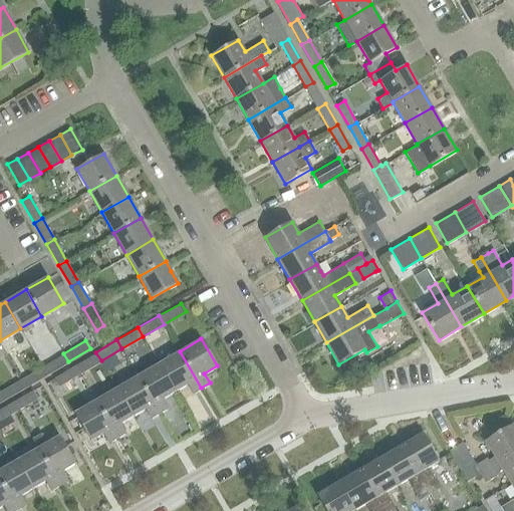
[(180,351),(159,363),(175,391),(187,382),(193,393),(201,388),(180,351)]
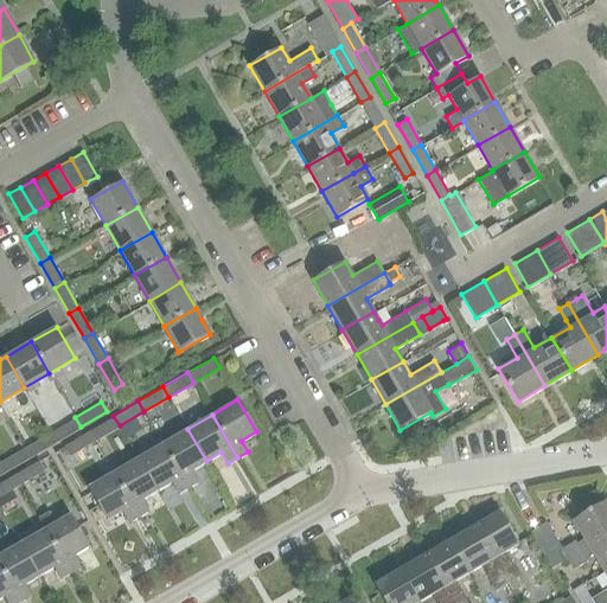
[(95,440),(120,425),(113,416),(88,430),(95,440)]
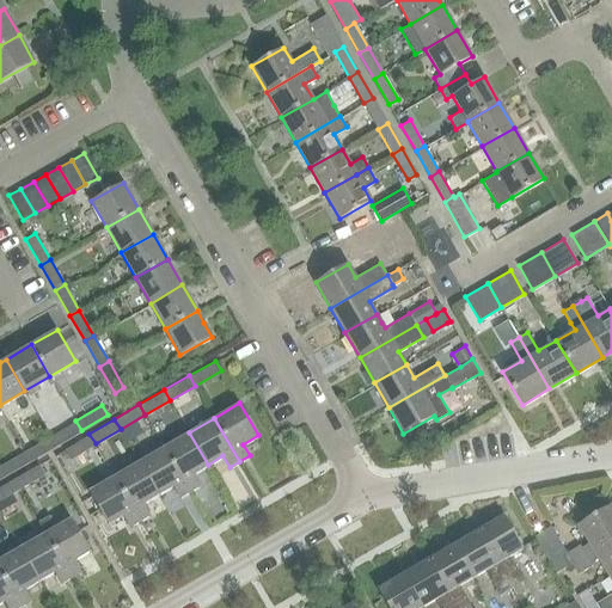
[(75,421),(50,435),(56,446),(81,430),(75,421)]
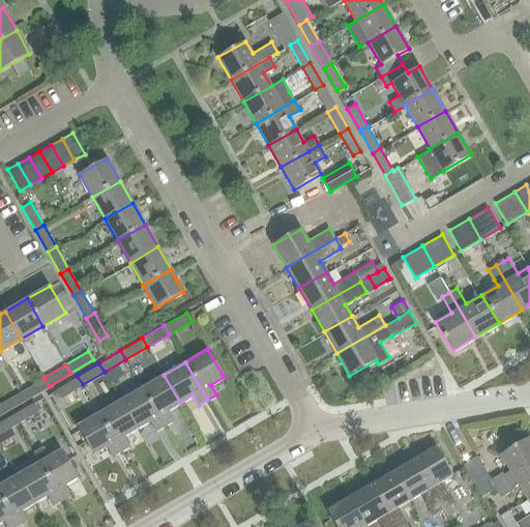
[(164,375),(142,387),(164,425),(173,420),(167,410),(180,403),(164,375)]
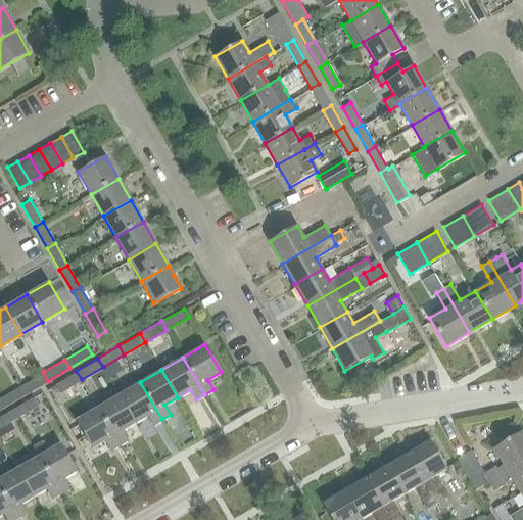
[(76,371),(54,383),(46,388),(51,396),(82,379),(76,371)]
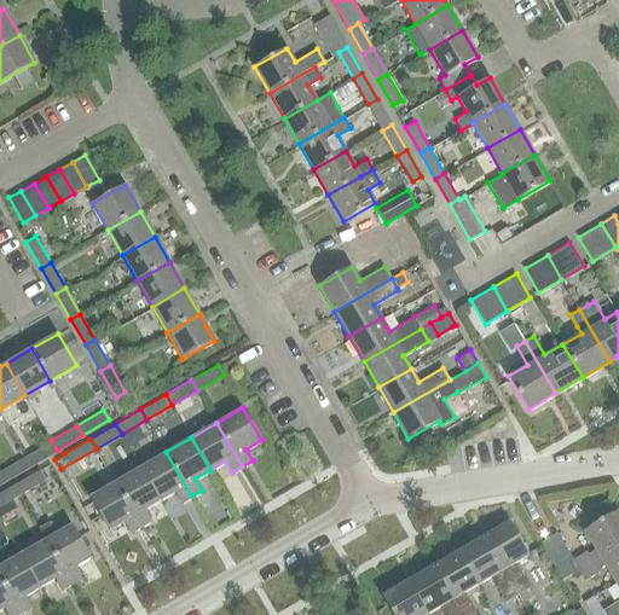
[(51,440),(24,454),(30,465),(57,451),(51,440)]
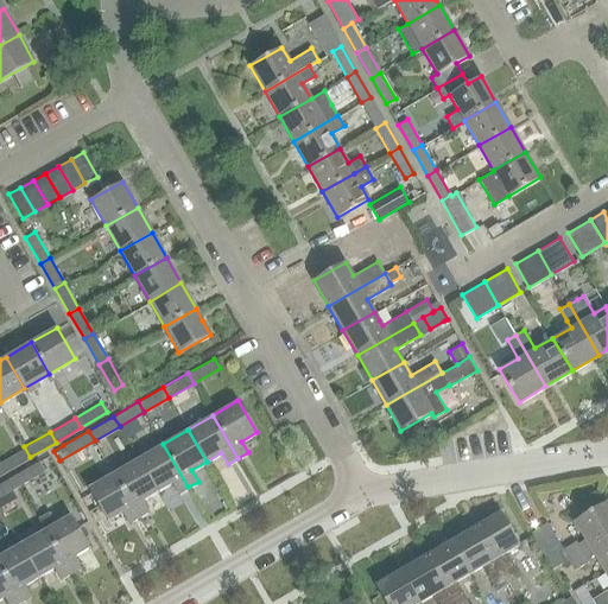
[(163,444),(138,458),(157,490),(171,482),(178,493),(188,487),(163,444)]
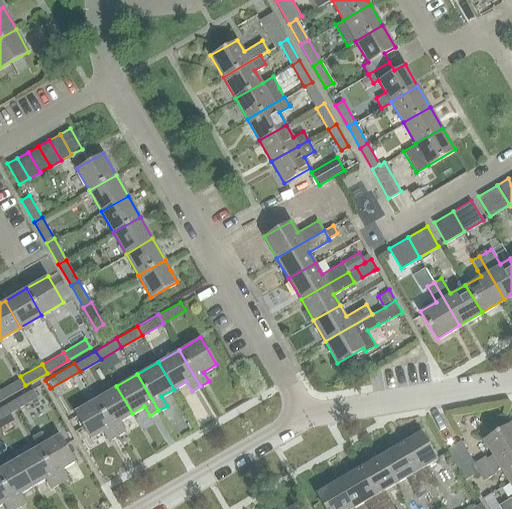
[(20,376),(0,388),(0,390),(4,397),(25,385),(20,376)]
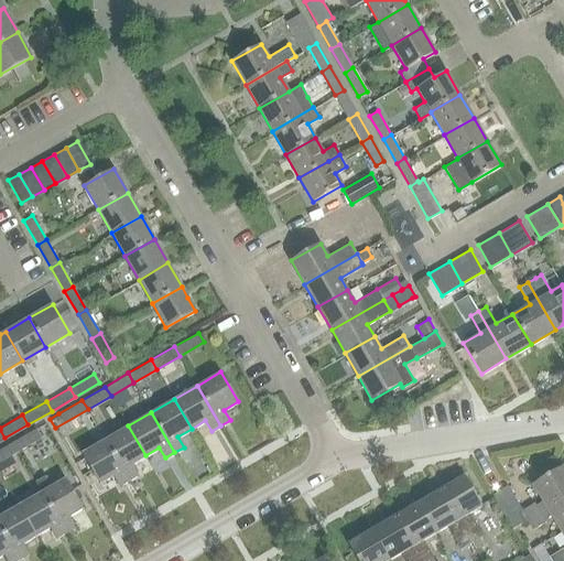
[(128,425),(105,440),(129,479),(138,474),(132,463),(145,455),(128,425)]
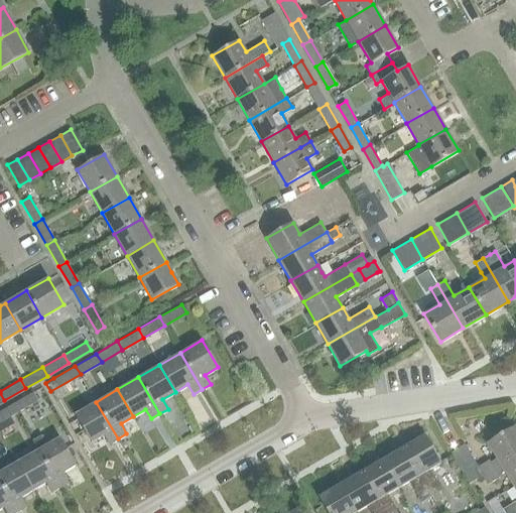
[(32,390),(11,403),(16,411),(37,399),(32,390)]
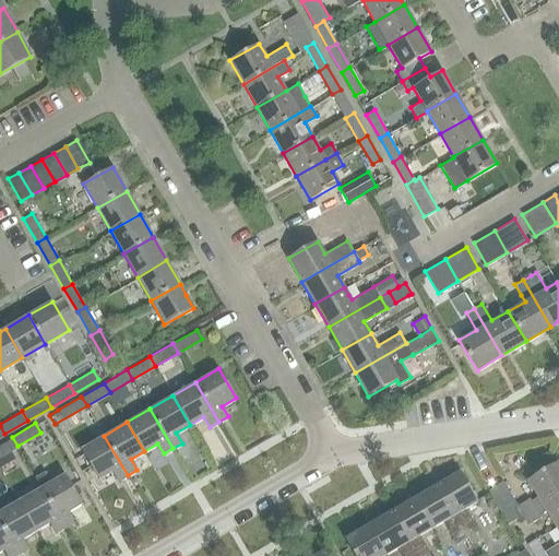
[(118,481),(128,475),(104,436),(81,449),(98,478),(111,470),(118,481)]
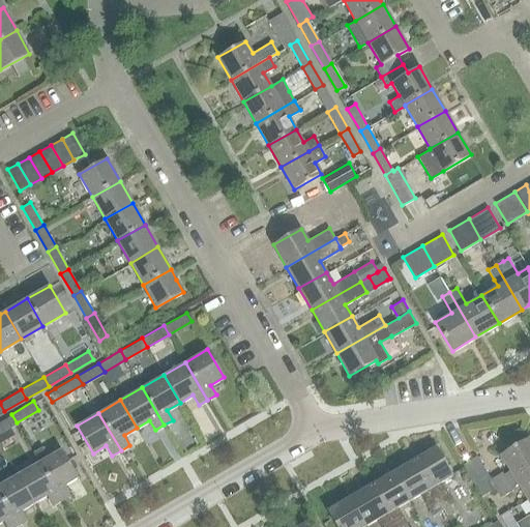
[(11,414),(0,420),(0,432),(17,422),(11,414)]
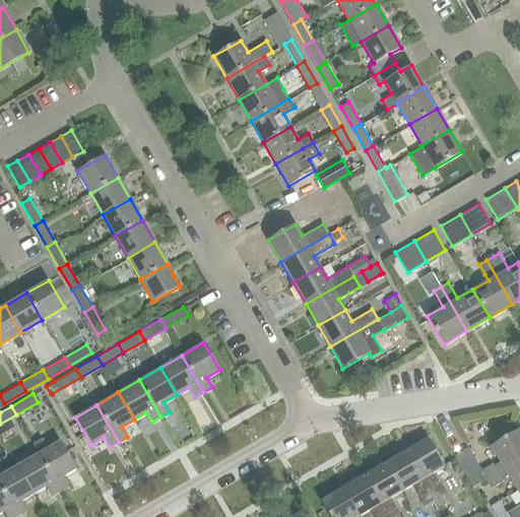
[(499,430),(504,438),(491,446),(500,461),(494,464),(493,462),(481,469),(468,446),(453,455),(472,488),(485,478),(519,457),(519,433),(517,430),(512,422),(508,421),(500,426),(499,430)]
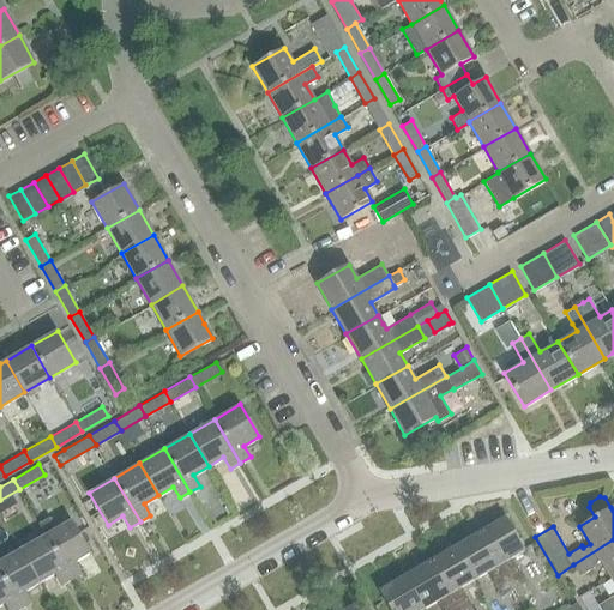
[(480,532),(512,589),(524,581),(510,557),(524,549),(505,517),(480,532)]
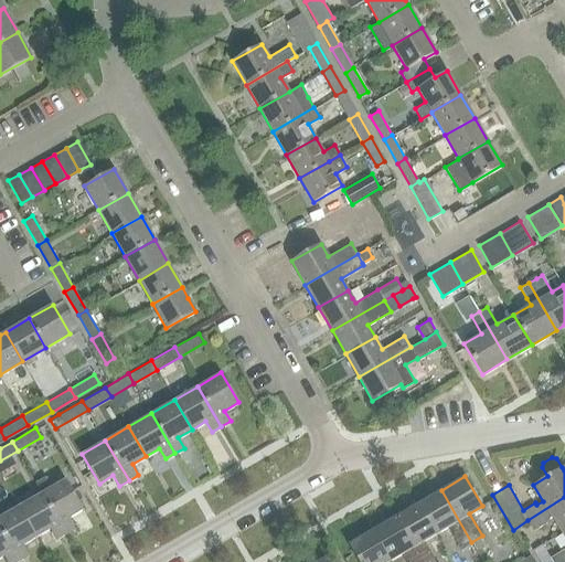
[(42,492),(65,533),(74,528),(68,517),(83,508),(65,479),(42,492)]
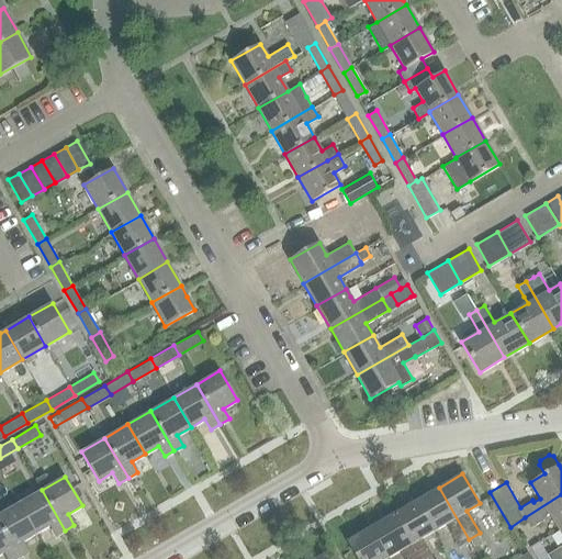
[(458,546),(469,539),(439,488),(416,501),(433,530),(445,523),(458,546)]
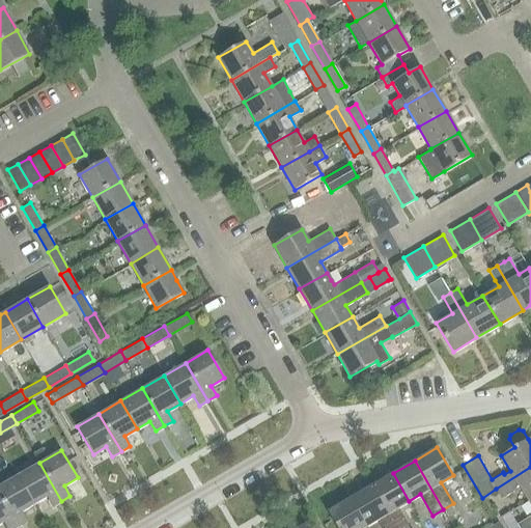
[(39,463),(18,475),(33,503),(47,496),(52,505),(61,501),(39,463)]
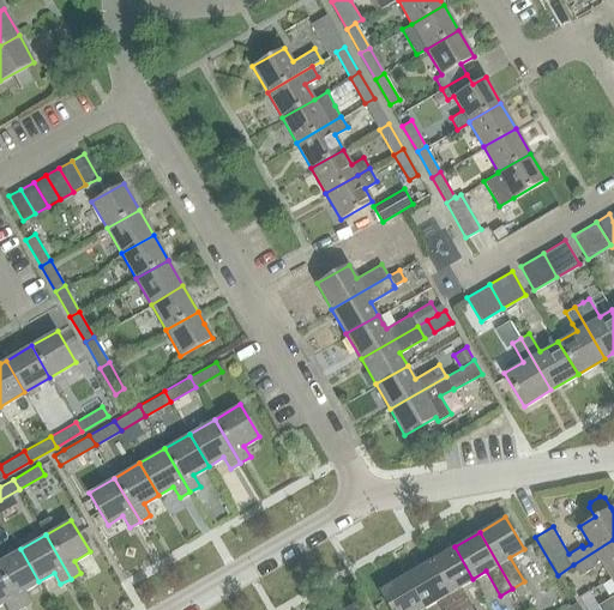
[(613,539),(573,565),(579,575),(594,566),(593,563),(600,559),(611,577),(613,573),(613,539)]
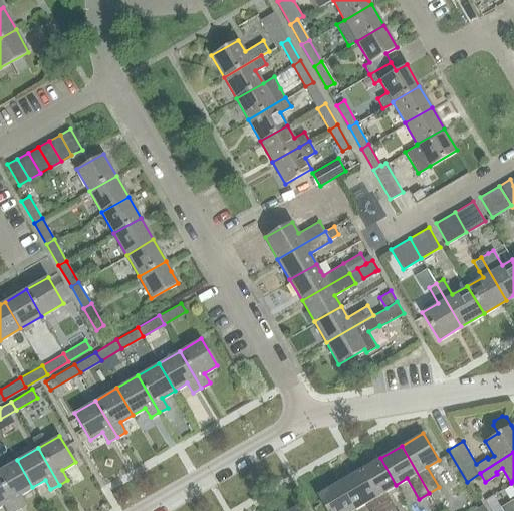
[(397,510),(384,491),(396,485),(380,458),(359,470),(382,510),(397,510)]
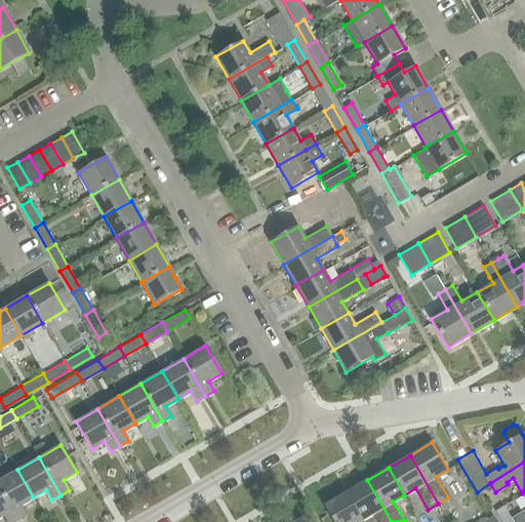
[(17,470),(0,479),(0,489),(17,520),(27,515),(21,505),(33,497),(17,470)]
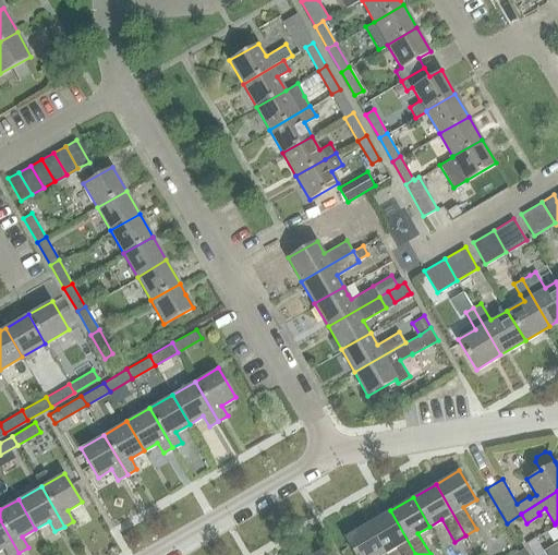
[(401,554),(415,554),(390,510),(367,523),(384,553),(396,546),(401,554)]
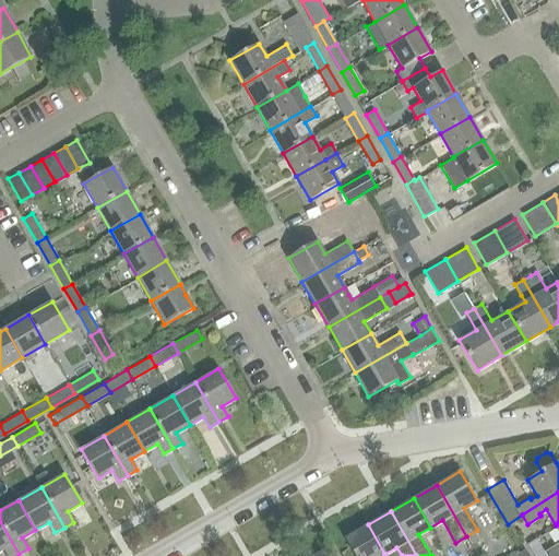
[(7,555),(14,555),(19,554),(0,521),(0,549),(3,548),(7,555)]
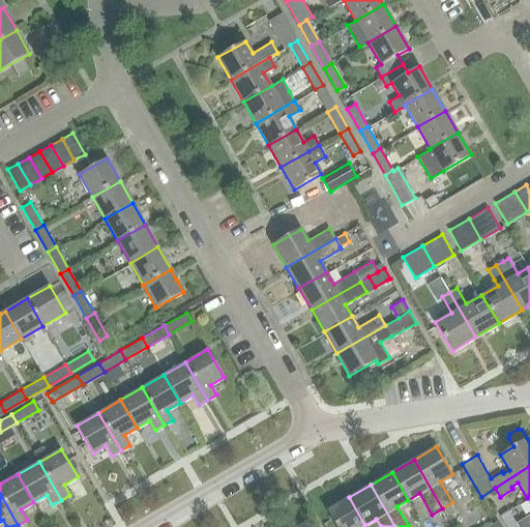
[(529,495),(527,498),(529,503),(529,516),(529,517),(528,515),(516,522),(519,526),(525,526),(529,524),(529,495)]
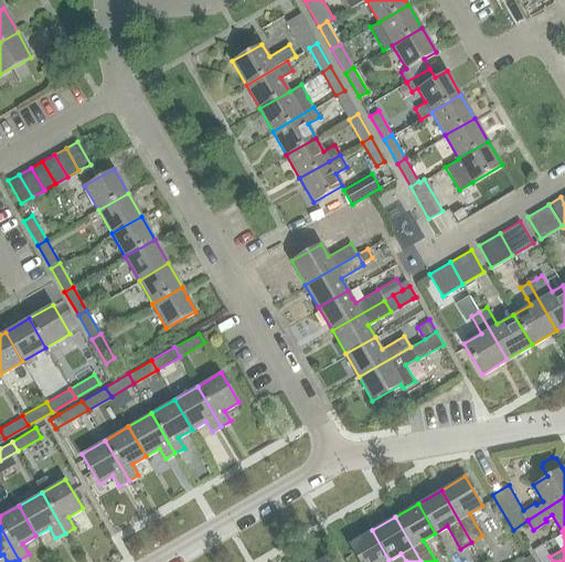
[(372,530),(349,544),(359,561),(384,561),(388,560),(372,530)]
